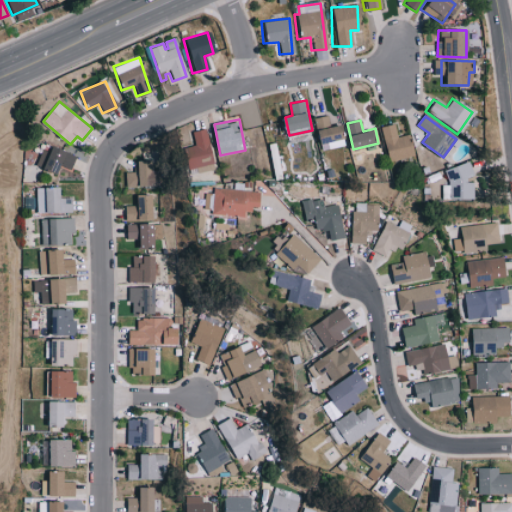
[(416,155),(411,133),(399,136),(395,123),(382,126),(391,162),(416,155)]
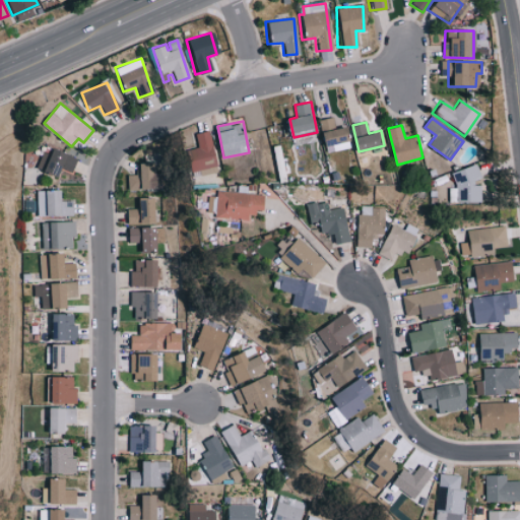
[(218,172),(209,130),(196,133),(198,147),(185,150),(191,178),(218,172)]
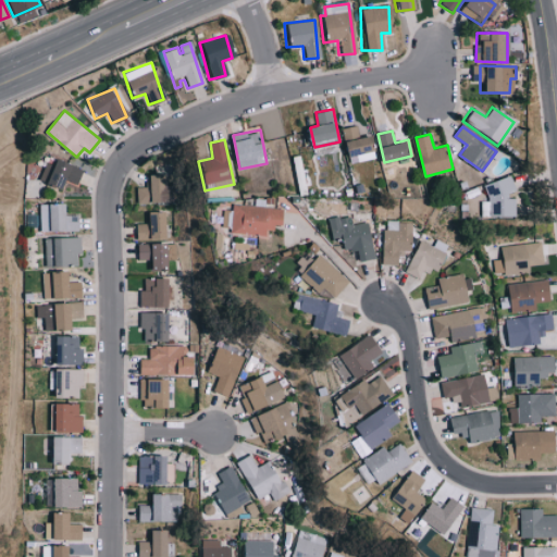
[(46,163),(39,180),(64,188),(67,180),(78,184),(84,169),(58,159),(54,168),(46,163)]
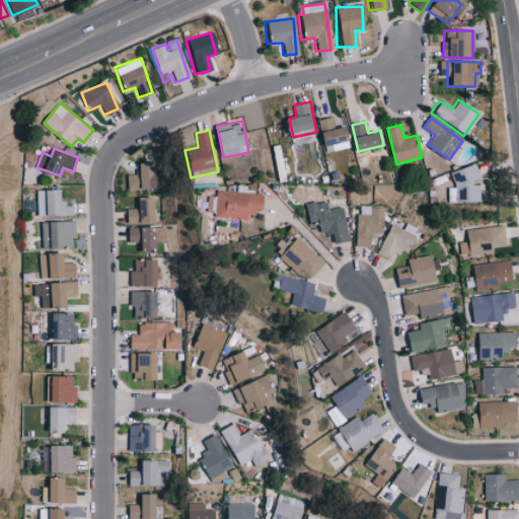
[(153,162),(138,162),(138,173),(128,173),(128,189),(161,188),(161,173),(154,173),(153,162)]
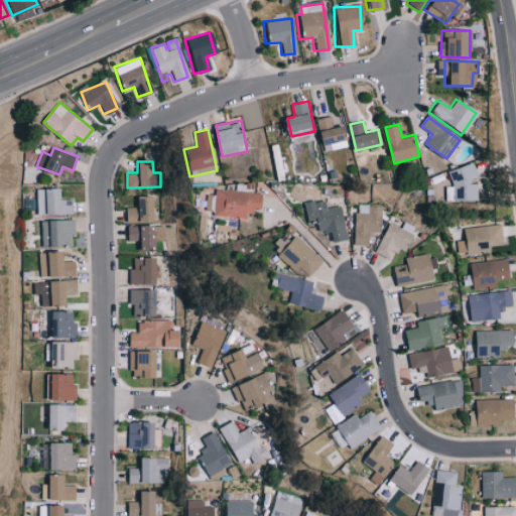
[(477,179),(476,165),(450,166),(452,186),(445,186),(445,200),(478,199),(478,179),(477,179)]
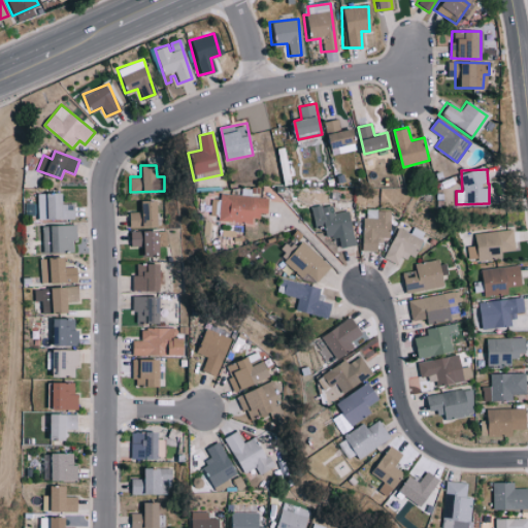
[(64,192),(38,193),(38,219),(75,218),(74,202),(64,203),(64,192)]
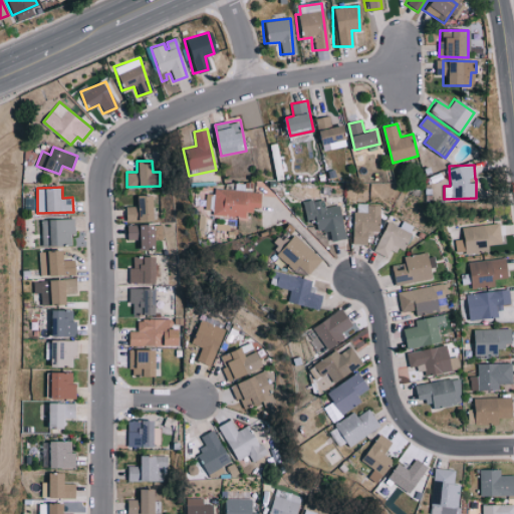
[(205,209),(213,210),(212,215),(247,217),(247,209),(261,210),(262,192),(215,189),(215,194),(206,193),(205,209)]
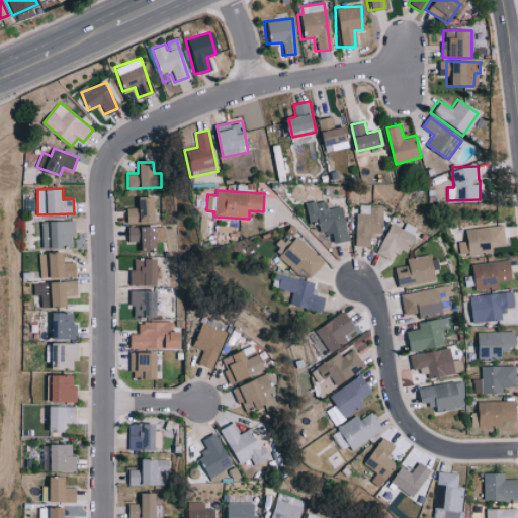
[(156,196),(139,196),(139,207),(127,207),(127,223),(157,222),(156,196)]
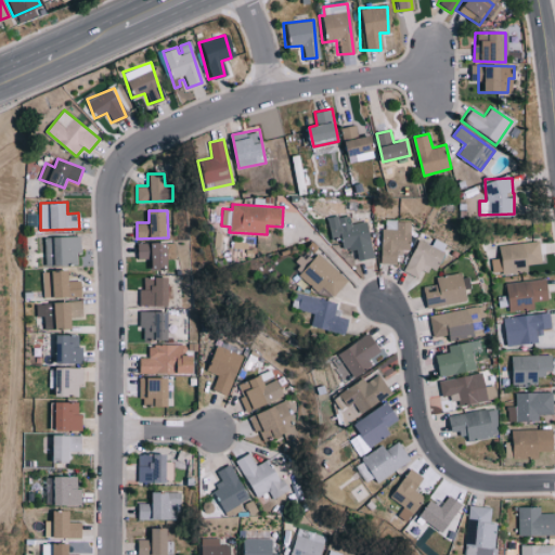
[(374,257),(369,220),(351,223),(349,214),(327,217),(332,241),(344,239),(345,249),(356,248),(357,259),(374,257)]
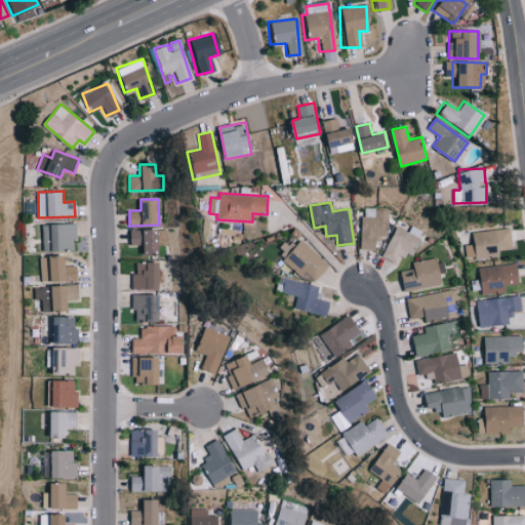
[(389,208),(361,209),(362,249),(375,249),(375,236),(389,236),(389,208)]
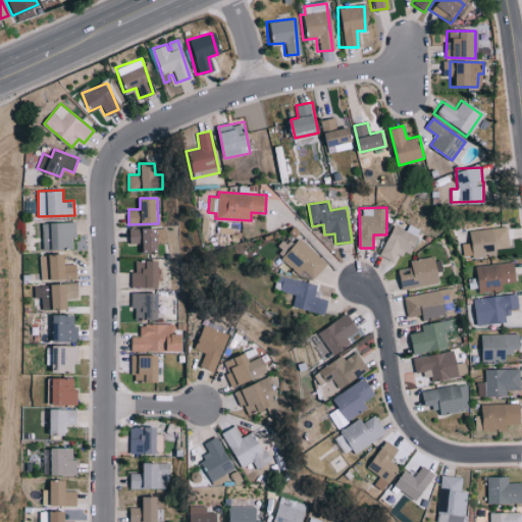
[(75,248),(74,222),(42,223),(43,250),(75,248)]
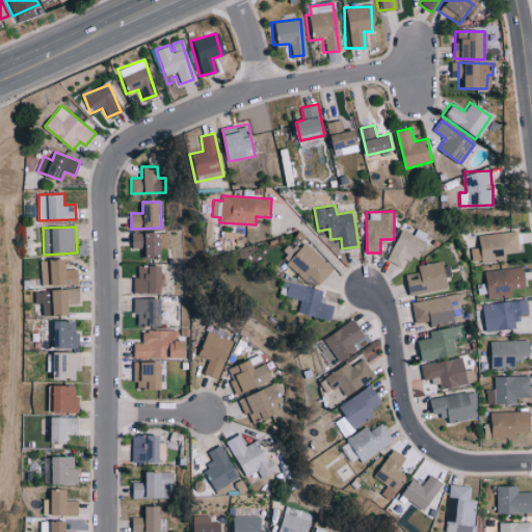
[(401,229),(388,261),(404,267),(409,255),(419,259),(429,234),(417,229),(415,235),(401,229)]
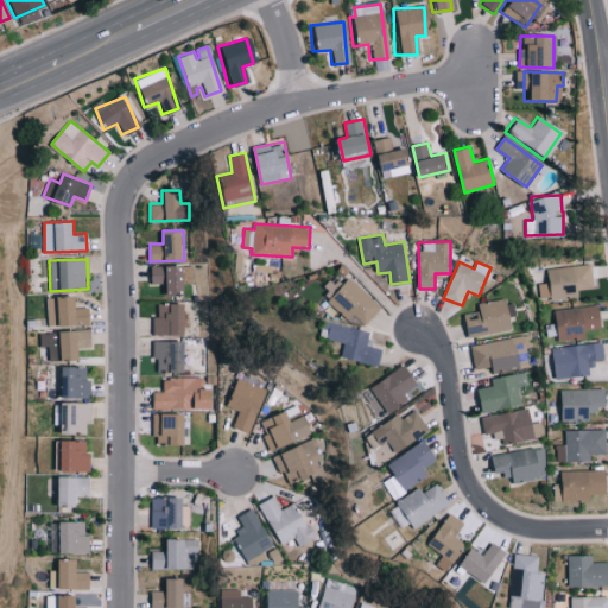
[(546,268),(549,282),(538,283),(540,301),(580,296),(578,290),(594,287),(591,264),(546,268)]
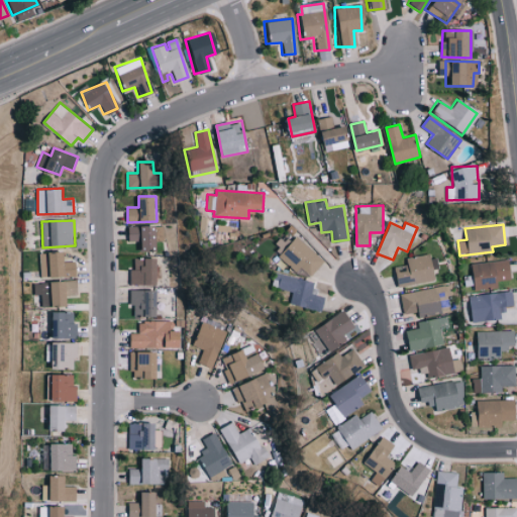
[(157,225),(128,226),(129,241),(142,241),(142,249),(158,249),(157,225)]
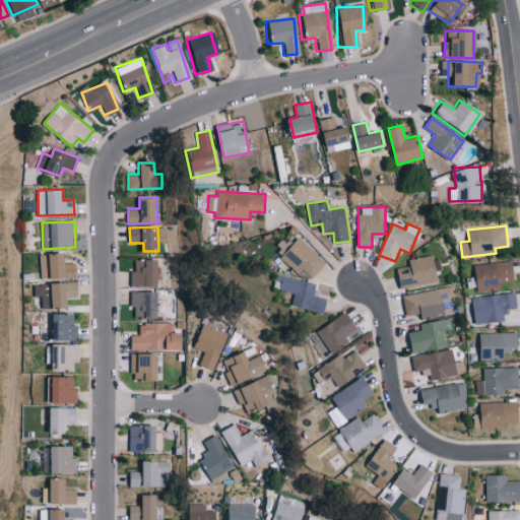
[(326,263),(299,237),(291,244),(284,237),(273,248),(300,272),(303,268),(312,277),(326,263)]
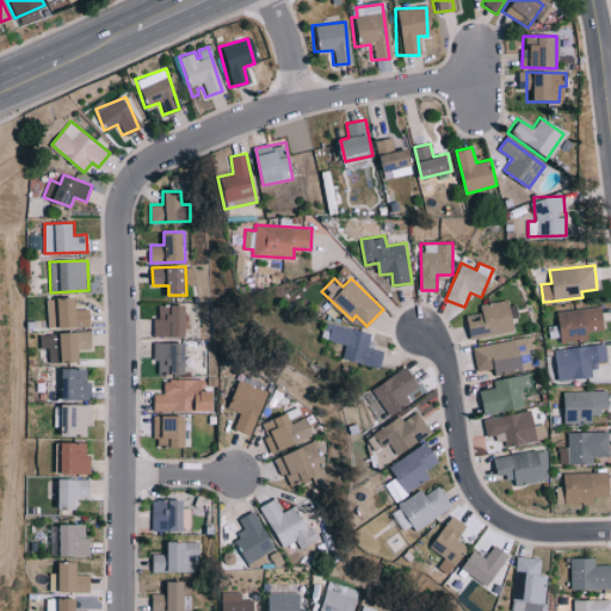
[(90,326),(90,309),(76,309),(76,297),(47,298),(48,327),(90,326)]
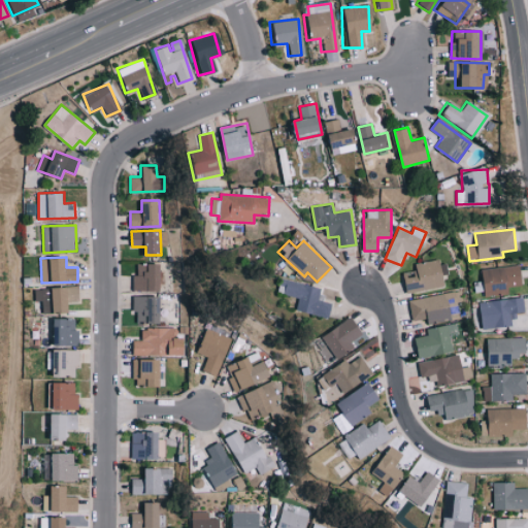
[(448,273),(446,259),(416,264),(417,269),(403,272),(406,293),(446,286),(442,274),(448,273)]
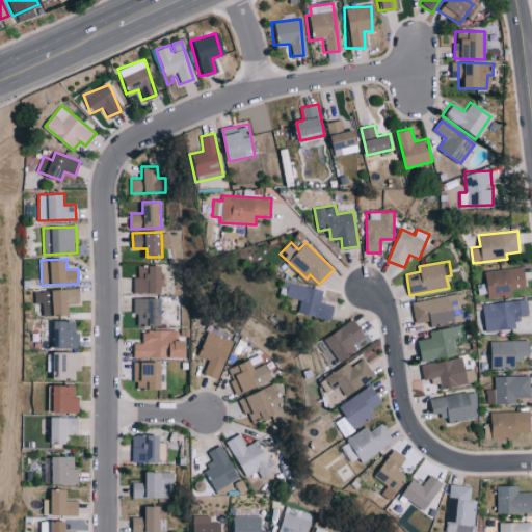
[(134,276),(135,292),(163,291),(162,265),(138,266),(138,275),(134,276)]
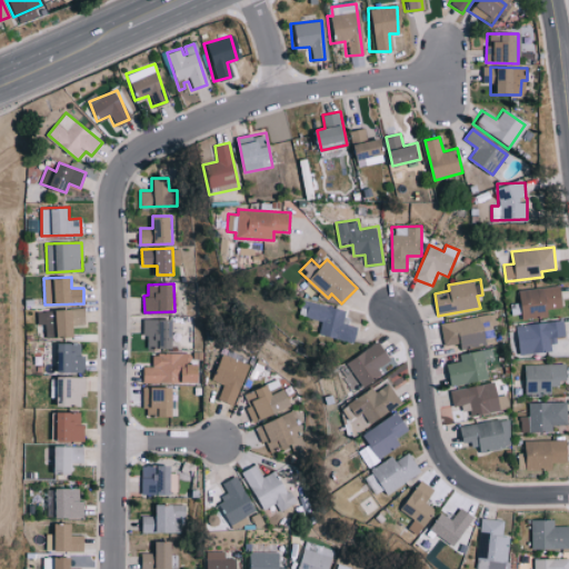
[(519,289),(521,316),(563,311),(560,285),(519,289)]
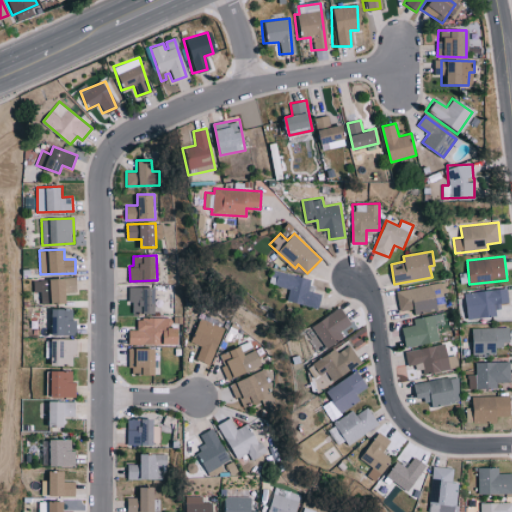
[(311,279),(273,269),(269,283),(290,289),(287,300),(319,308),(322,294),(309,290),(311,279)]
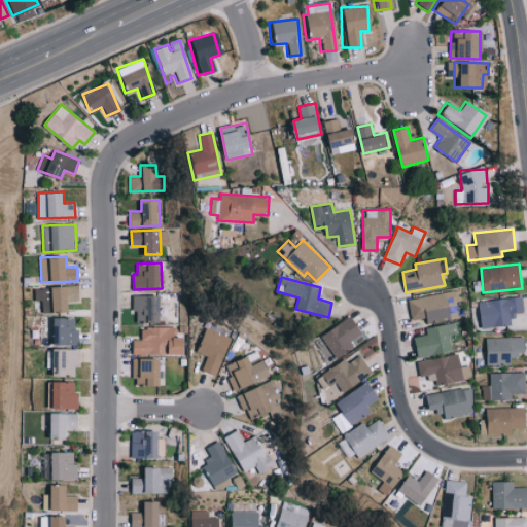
[(42,300),(43,313),(70,312),(69,301),(78,301),(78,286),(35,287),(35,300),(42,300)]
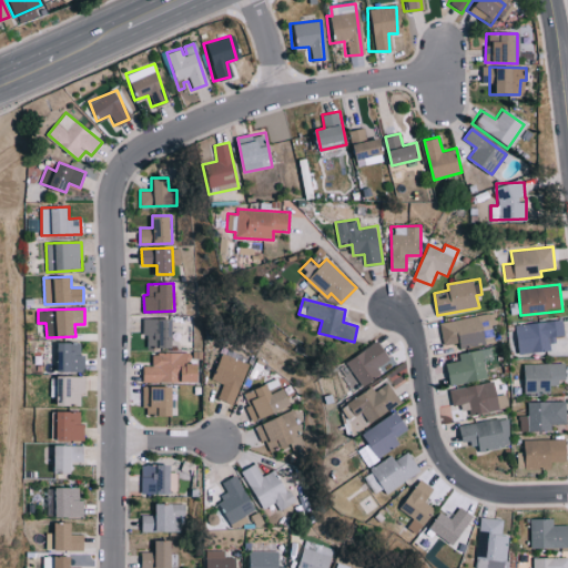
[(443,344),(459,342),(459,347),(494,343),(492,325),(497,324),(495,313),(439,321),(443,344)]
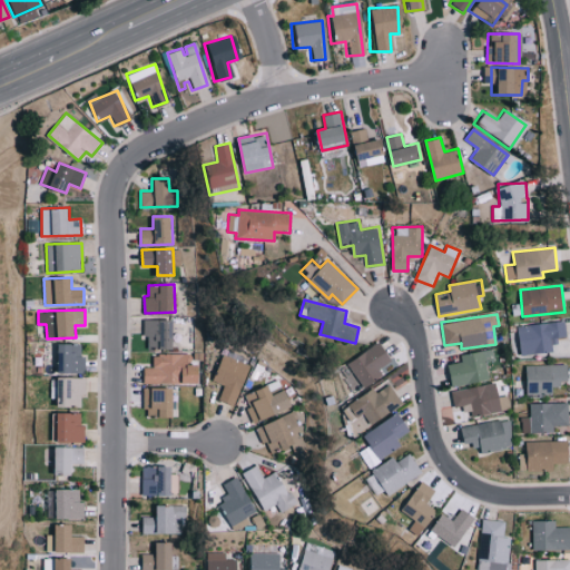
[(175,320),(144,318),(144,336),(148,336),(148,347),(174,349),(175,320)]
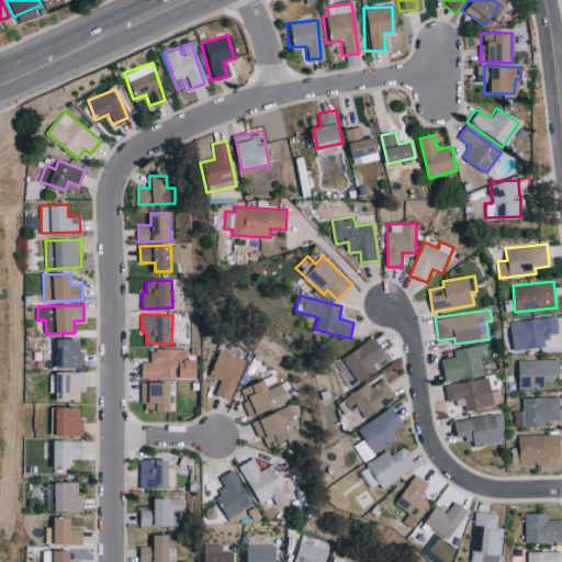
[(509,321),(513,350),(544,346),(543,336),(559,334),(557,316),(509,321)]
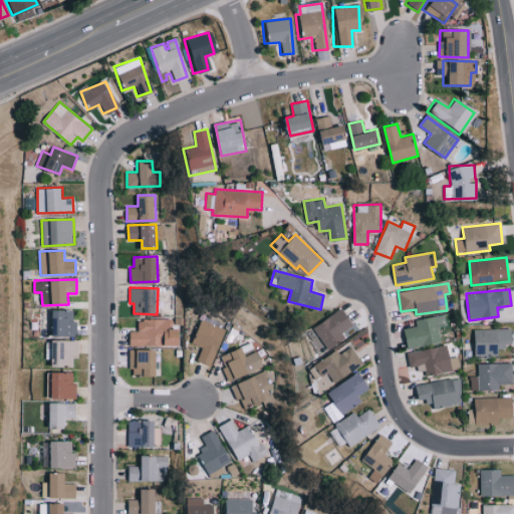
[(77,320),(73,320),(73,310),(52,309),(52,334),(77,335),(77,320)]
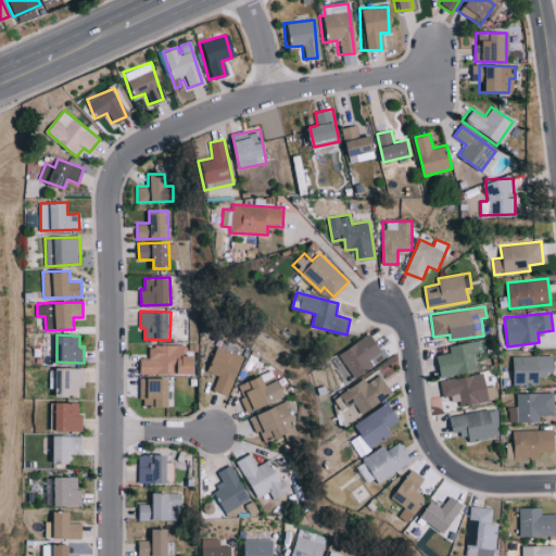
[(381,353),(373,335),(339,352),(353,378),(374,367),(370,358),(381,353)]
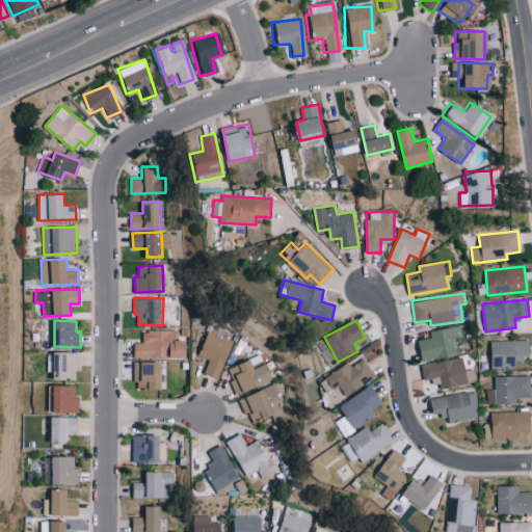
[(456,354),(454,342),(466,340),(464,335),(467,335),(466,328),(459,329),(458,325),(429,330),(430,338),(418,340),(422,361),(456,354)]
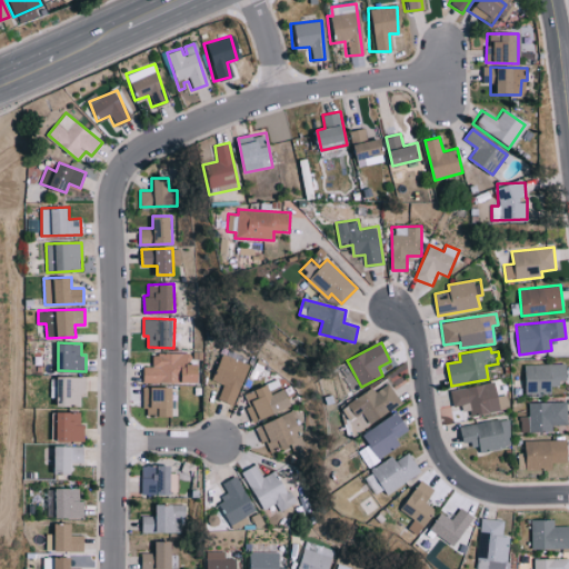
[(199,382),(199,363),(189,363),(189,352),(153,352),(153,366),(145,366),(145,382),(199,382)]
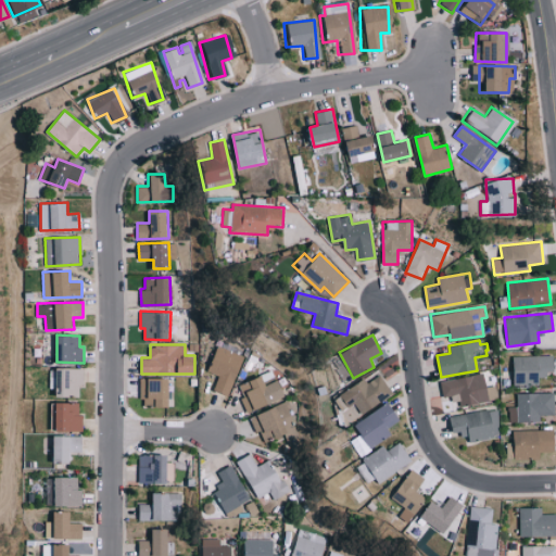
[(243,356),(216,346),(207,371),(218,376),(213,390),(229,395),(243,356)]
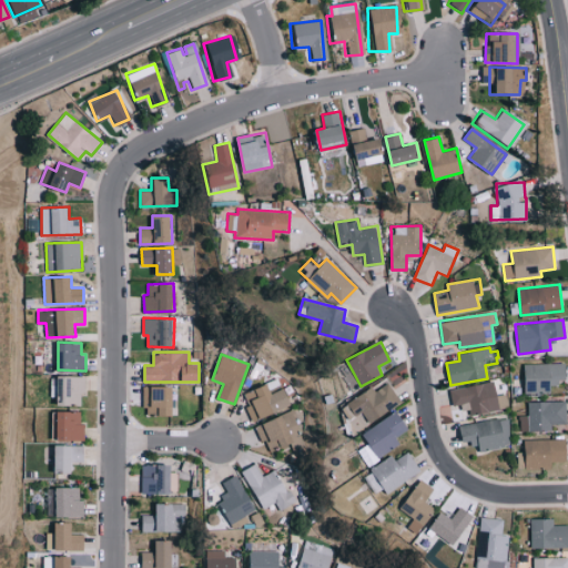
[(550,393),(550,383),(566,382),(565,363),(524,364),(525,394),(550,393)]
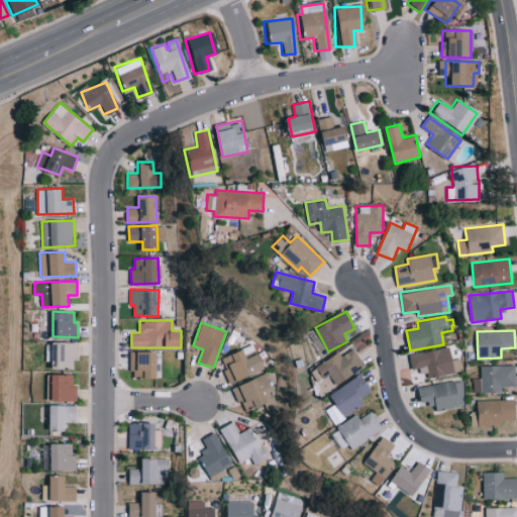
[(76,365),(77,341),(53,341),(52,364),(76,365)]
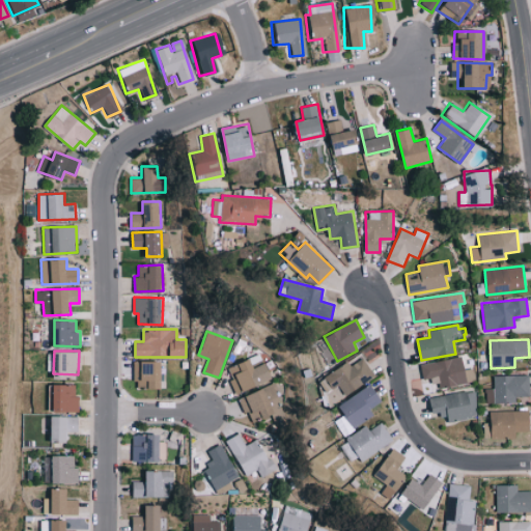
[(468,383),(462,356),(420,364),(423,380),(434,378),(436,389),(468,383)]
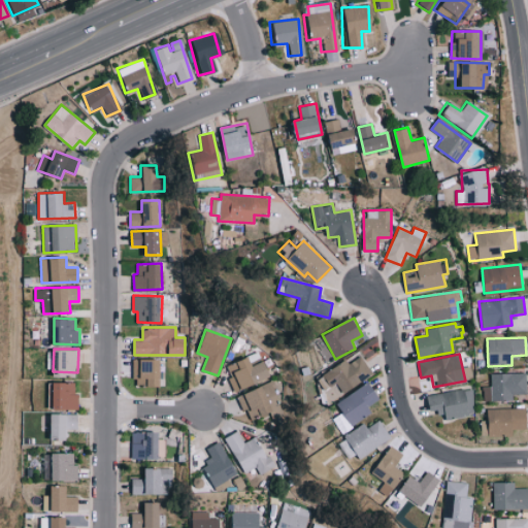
[(236,392),(272,375),(265,360),(253,365),(249,356),(225,367),(236,392)]
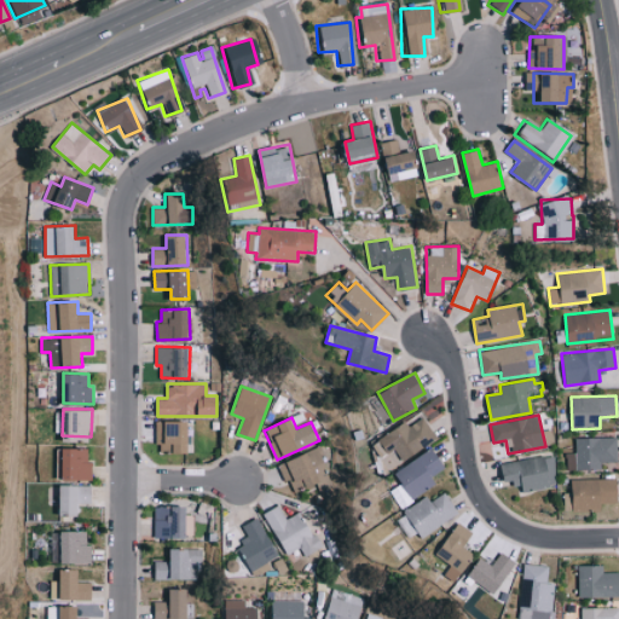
[(380,438),(388,451),(394,447),(403,461),(437,439),(423,417),(409,426),(406,421),(380,438)]
